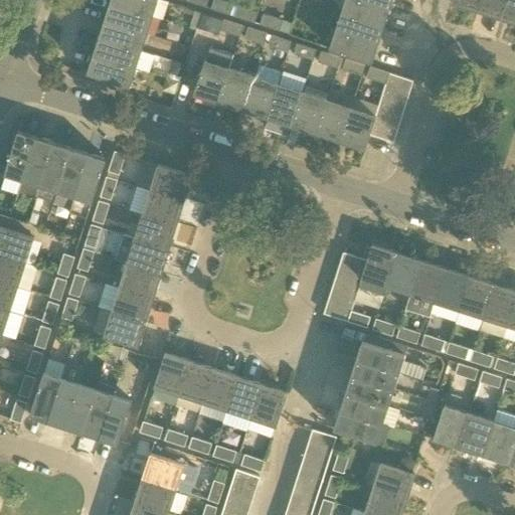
[(111,0),(111,2),(153,16),(157,0),(111,0)]
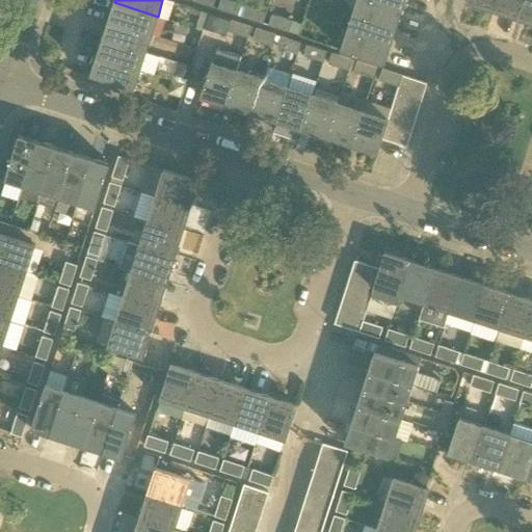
[(242,4),(228,0),(220,0),(218,8),(239,16),(242,4)]
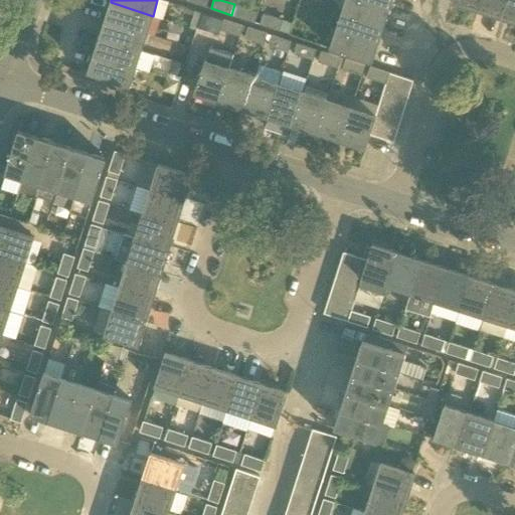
[(384,26),(389,9),(361,0),(345,0),(342,13),(384,26)]
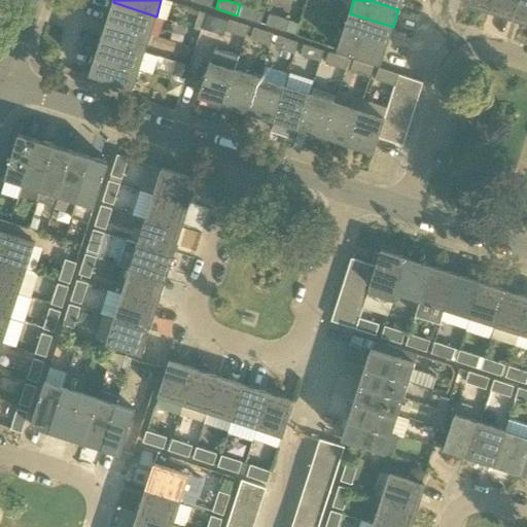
[(370,0),(398,9),(401,0),(370,0)]
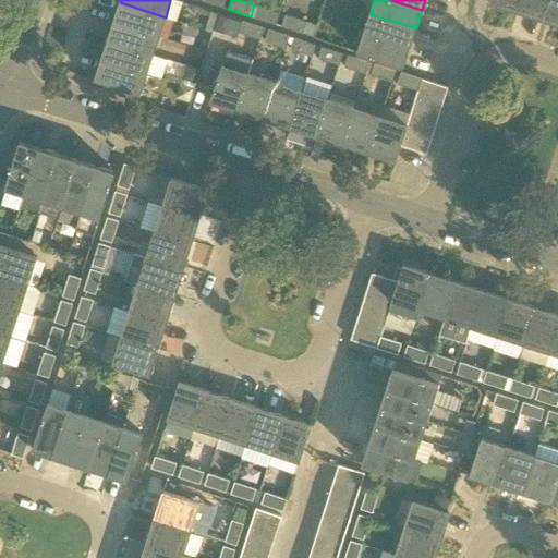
[(517,12),(519,0),(489,0),(489,3),(517,12)]
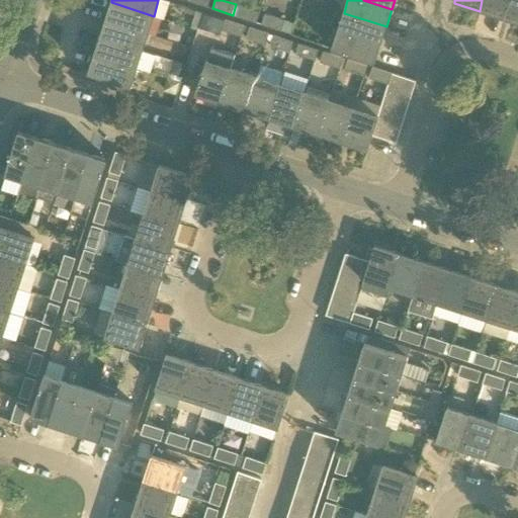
[(503,18),(509,0),(482,0),(480,11),(503,18)]
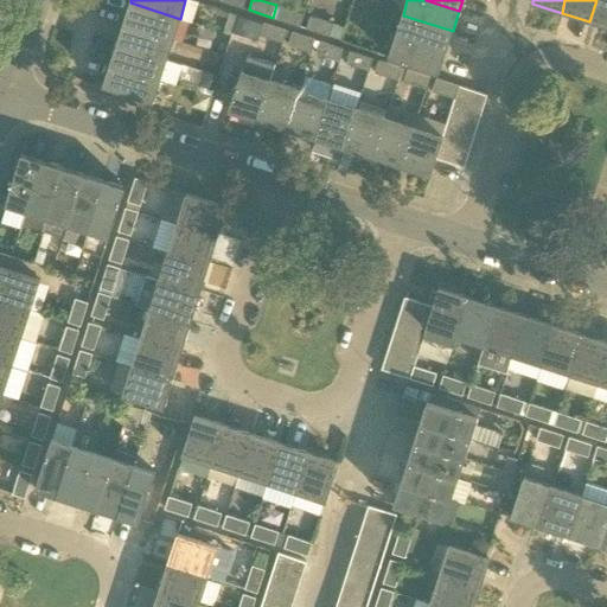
[(606,27),(606,0),(596,0),(589,21),(606,27)]
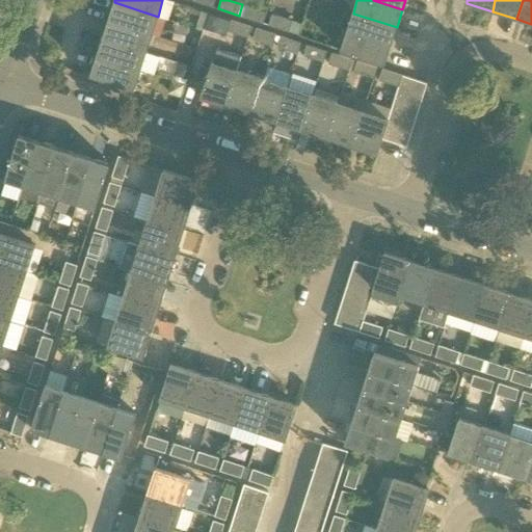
[(152,34),(158,17),(114,2),(108,20),(152,34)]
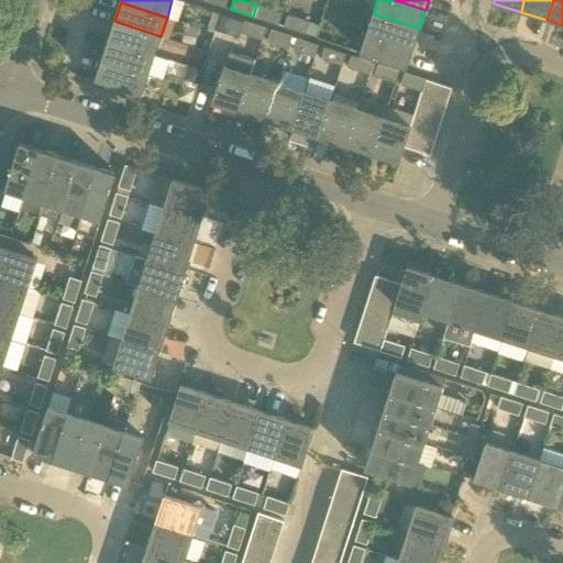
[(283,13),(261,7),(257,18),(278,25),(283,13)]
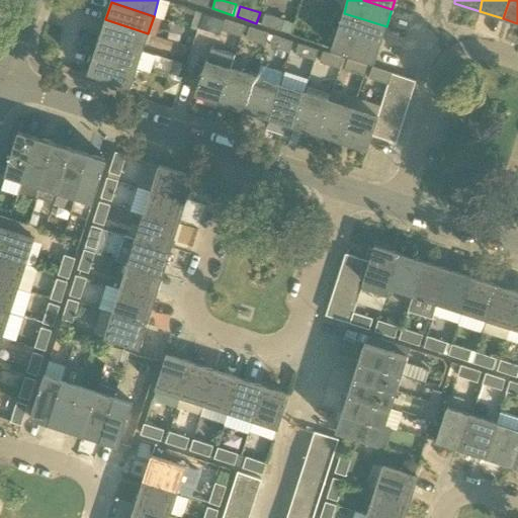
[(338,30),(380,44),(386,26),(344,13),(338,30)]
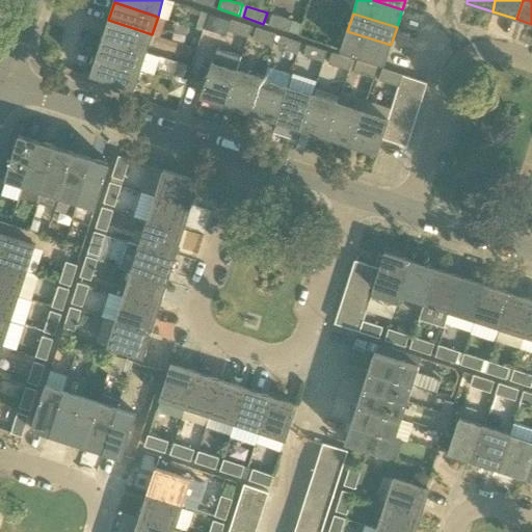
[(289,31),(292,21),(272,15),(269,25),(289,31)]
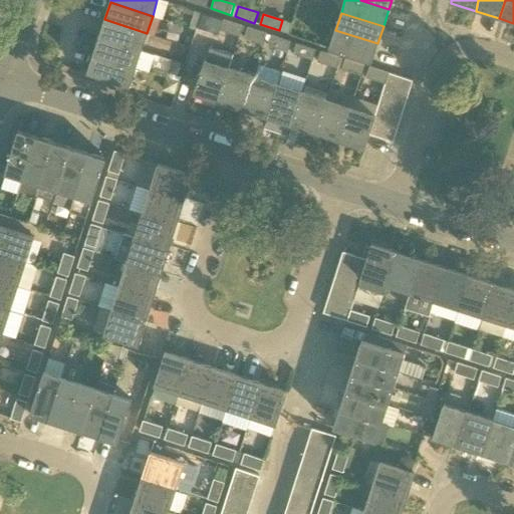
[(104,19),(98,37),(142,50),(147,33),(104,19)]
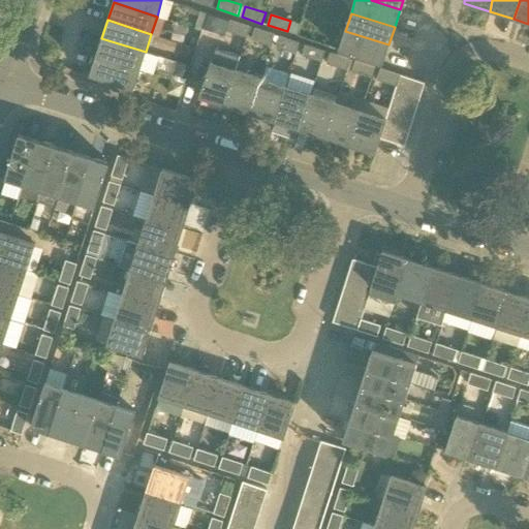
[(230,21),(226,31),(247,37),(250,27),(230,21)]
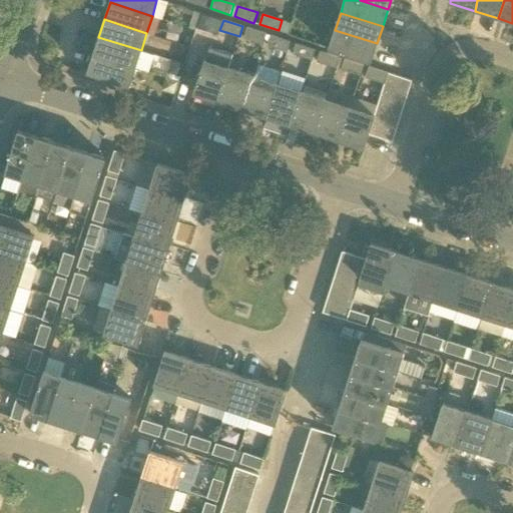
[(282,20),(279,30),(289,33),(292,23),(282,20)]
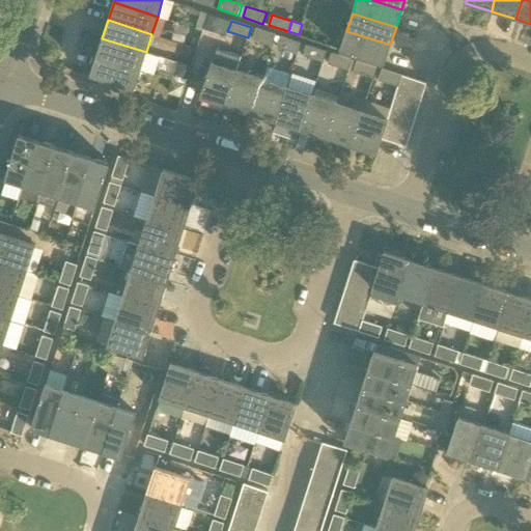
[(256,28),(252,39),(273,46),(276,35),(256,28)]
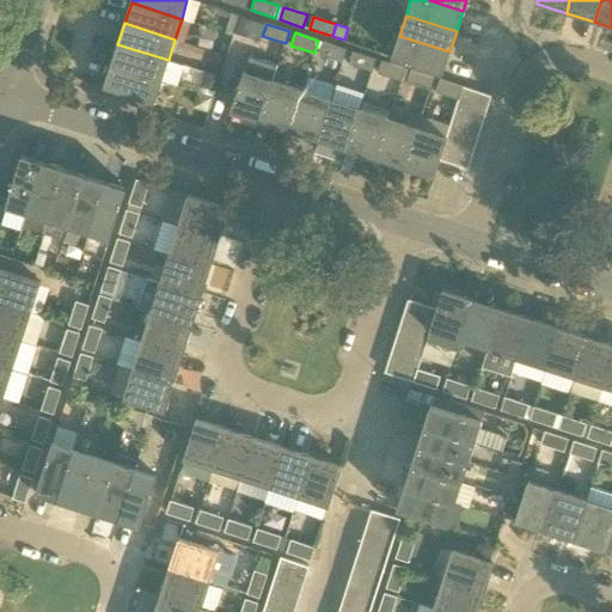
[(444,73),(450,51),(399,36),(393,55),(392,55),(392,56),(444,73)]
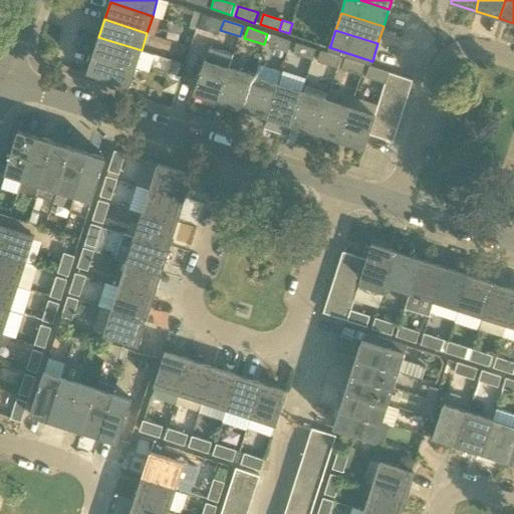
[(271,35),(268,45),(288,52),(291,41),(271,35)]
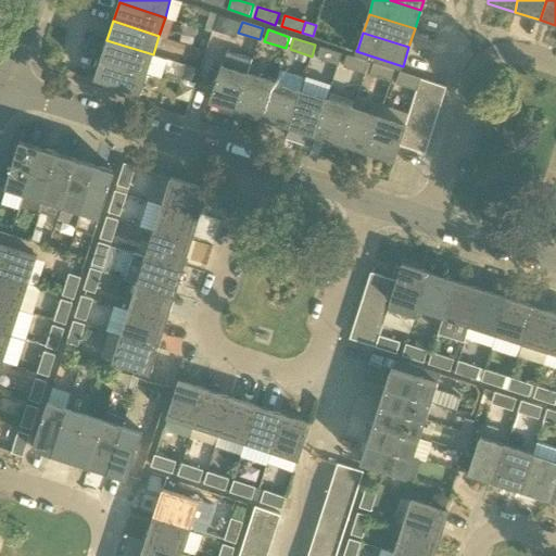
[(147,73),(153,54),(106,40),(101,59),(147,73)]
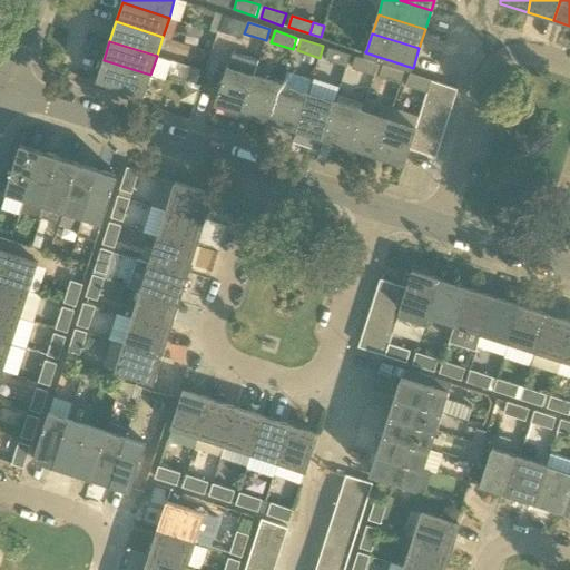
[(328,48),(325,59),(346,67),(351,55),(328,48)]
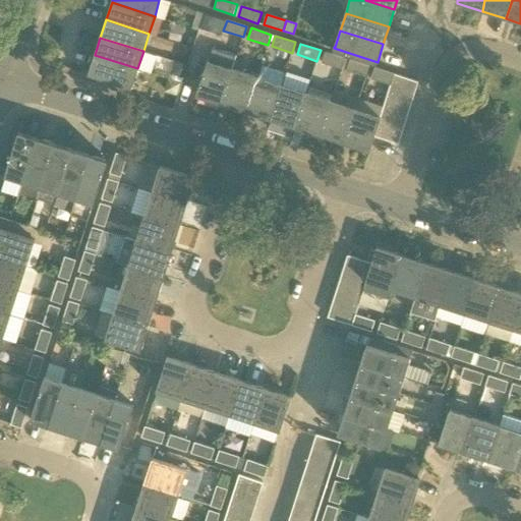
[(325,52),(322,62),(341,68),(345,58),(325,52)]
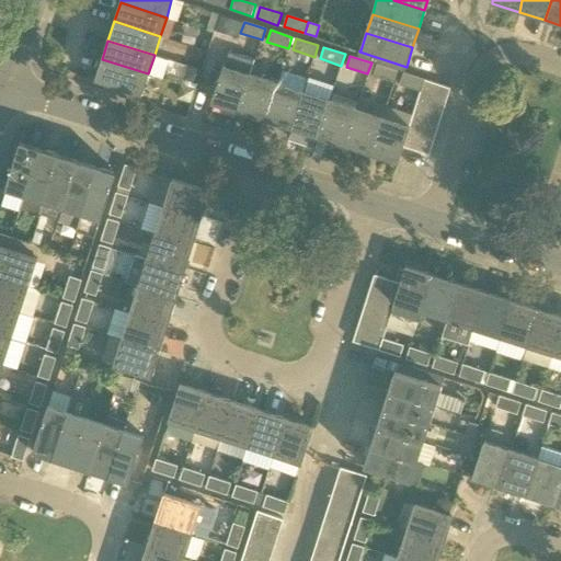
[(142,92),(148,73),(102,59),(95,79),(142,93),(142,92)]
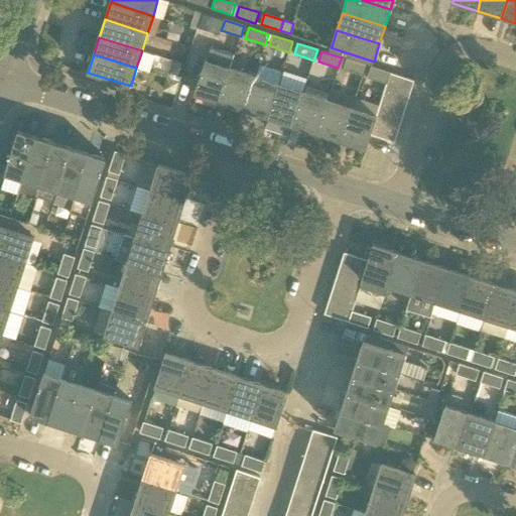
[(347,59),(343,70),(363,76),(366,66),(347,59)]
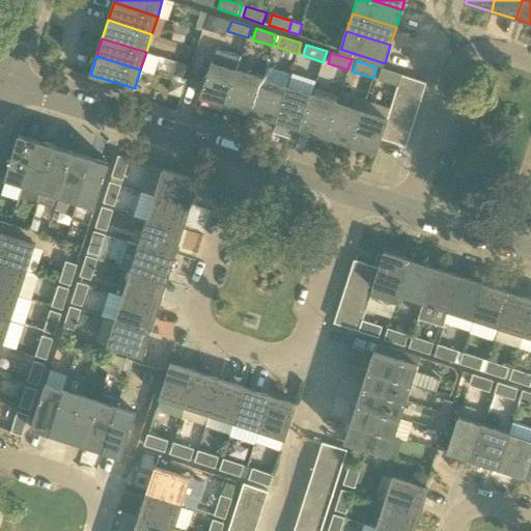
[(226,106),(238,71),(212,62),(200,98),(226,106)]
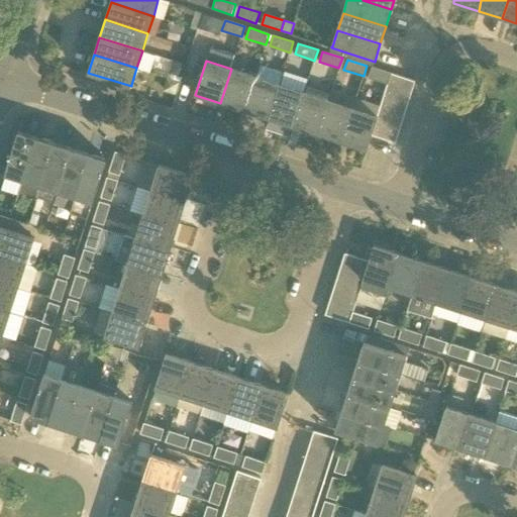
[(174,62),(170,74),(180,77),(183,65),(174,62)]
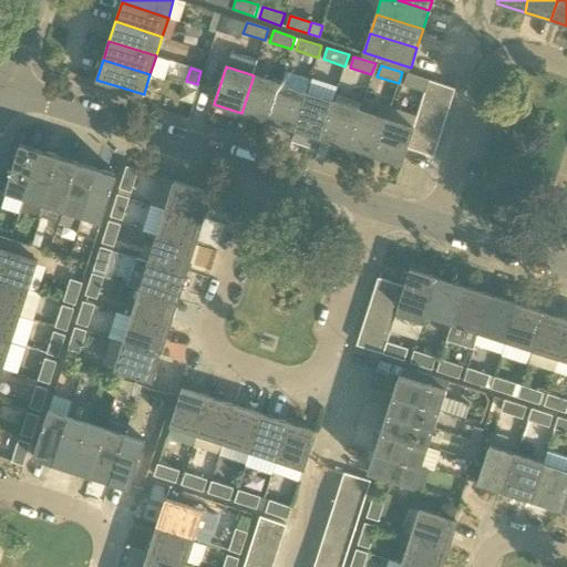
[(425,92),(429,81),(408,74),(404,85),(425,92)]
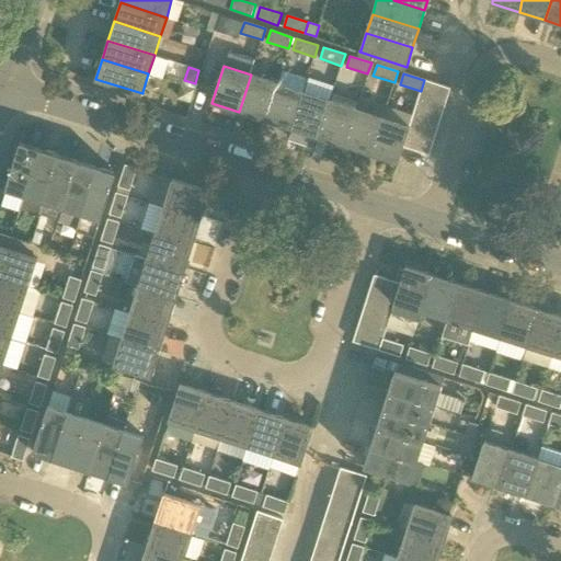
[(265,121),(277,82),(251,75),(239,112),(265,121)]
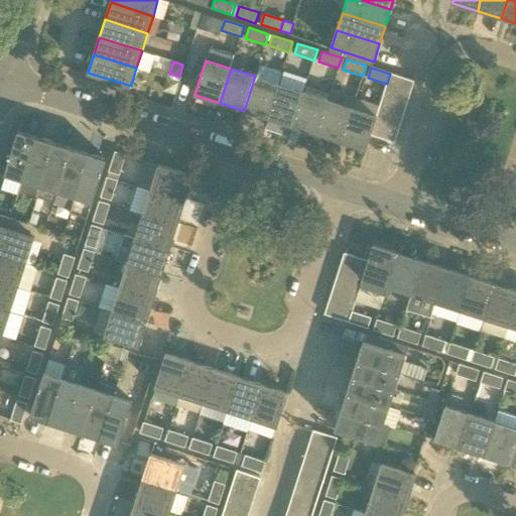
[(390,74),(387,84),(411,92),(414,81),(390,74)]
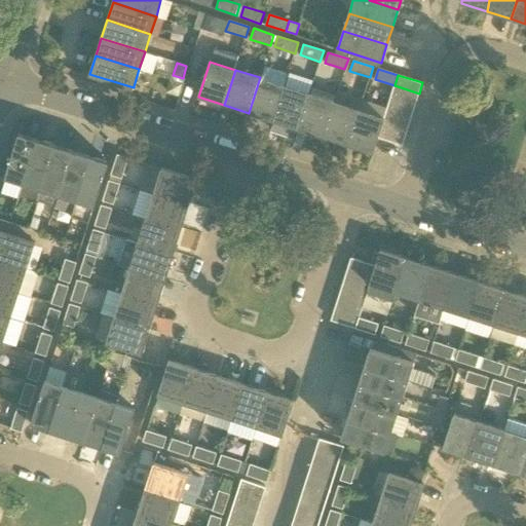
[(273,121),(285,85),(260,77),(249,113),(273,121)]
